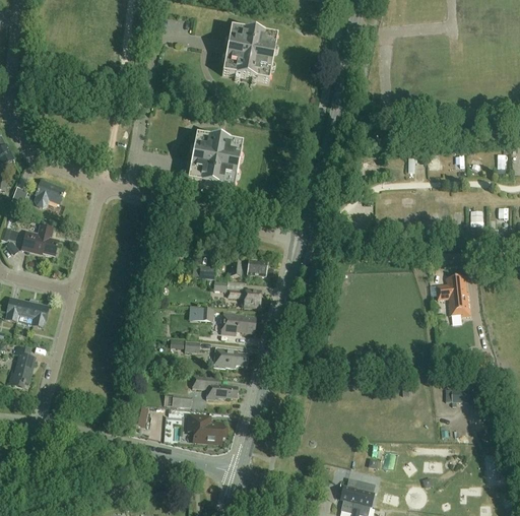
[(221,73),(268,81),(277,36),(231,26),(221,73)]
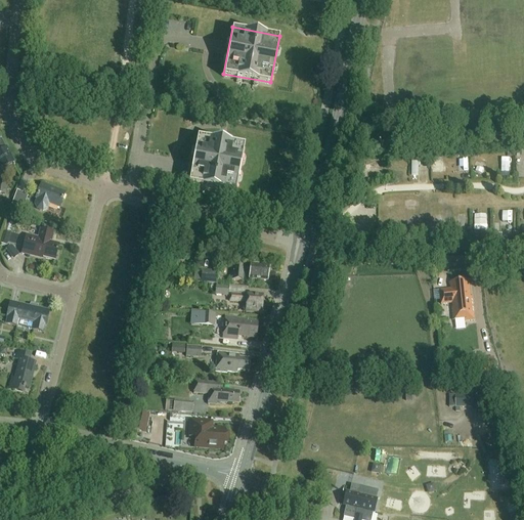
[(198,135),(188,182),(235,190),(245,144),(198,135)]
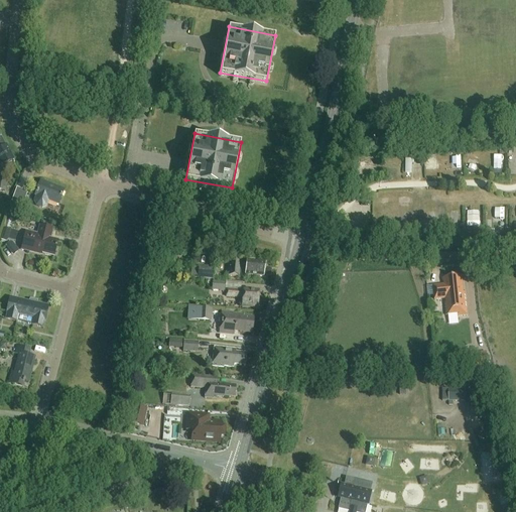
[(0,160),(2,165),(3,165),(2,163),(12,158),(13,160),(14,159),(1,134),(0,134),(0,160)]
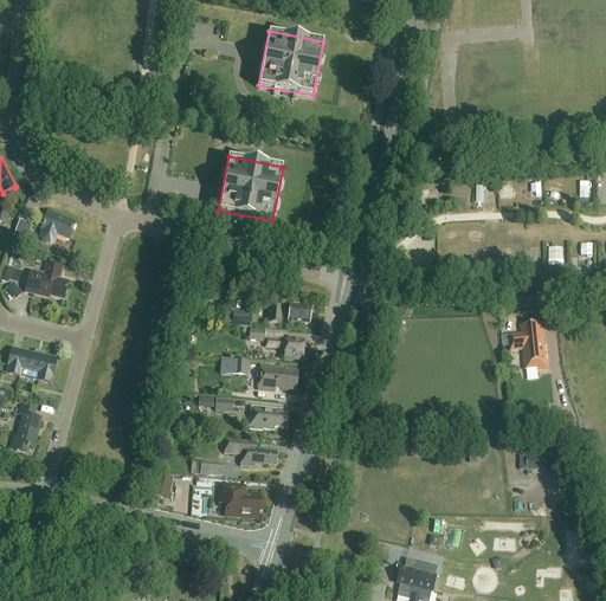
[(560,192),(565,180),(554,176),(549,188),(560,192)]
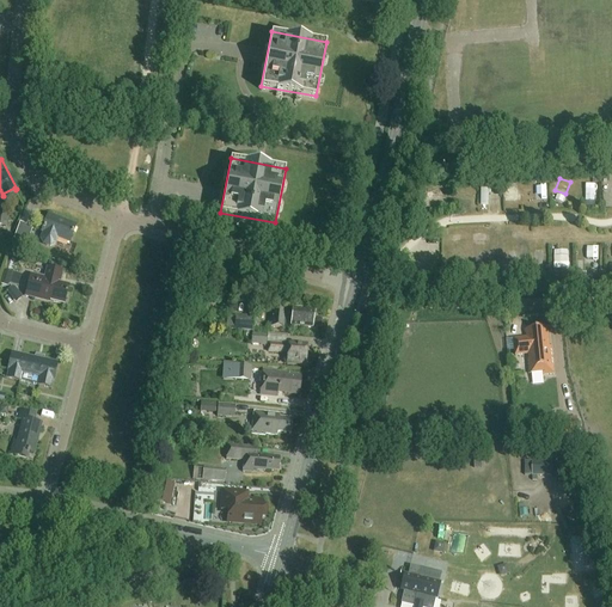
[(77,222),(48,210),(41,228),(43,230),(41,235),(43,240),(49,243),(55,240),(57,234),(69,239),(77,222)]
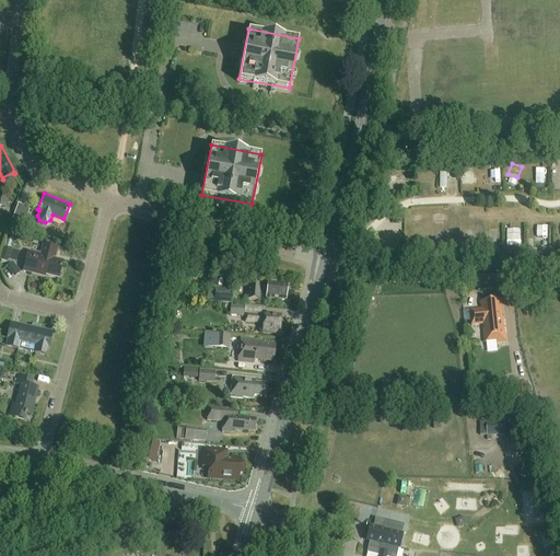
[(19,200),(12,216),(24,220),(30,205),(19,200)]
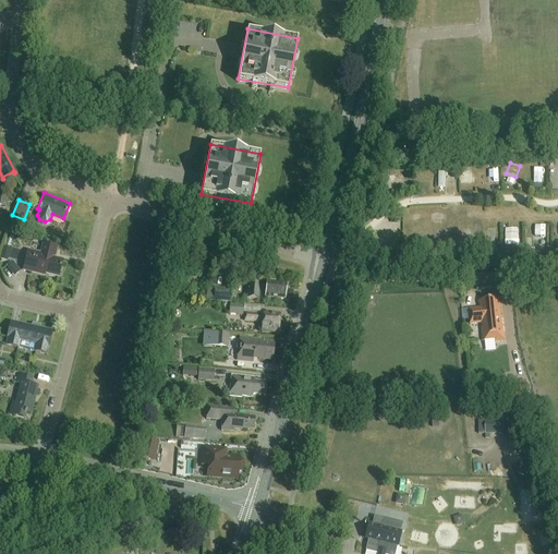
[(28,247),(23,267),(45,273),(45,271),(58,274),(62,257),(53,255),(57,244),(44,241),(40,250),(28,247)]
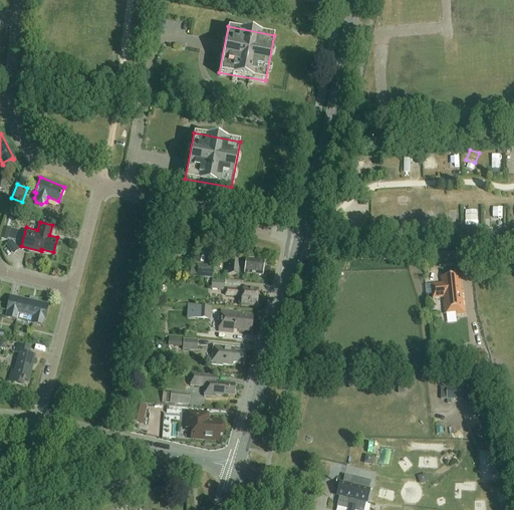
[(11,226),(5,223),(1,235),(8,237),(11,226)]
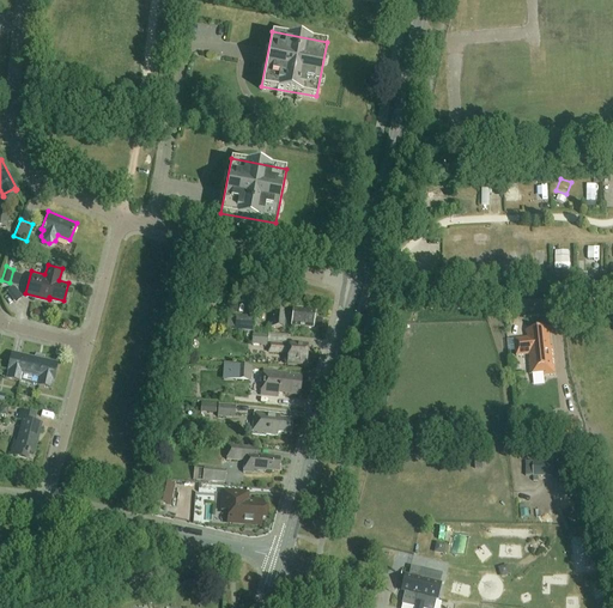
[(17,298),(24,292),(14,281),(7,286),(17,298)]
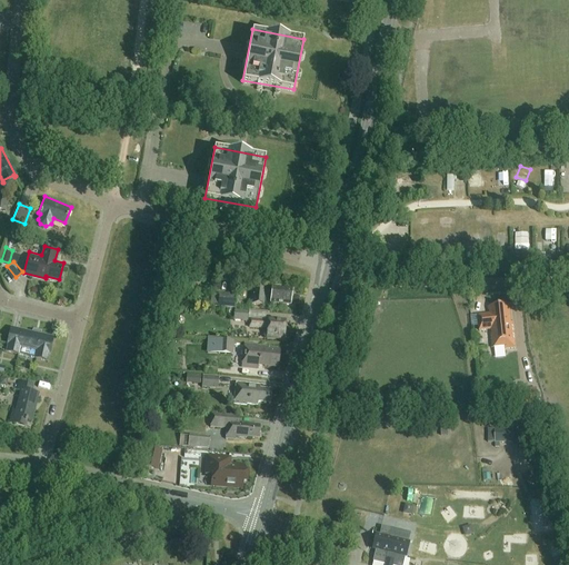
[(291,298),(292,295),(291,294),(291,287),(280,286),(280,284),(271,283),(271,286),(252,285),(251,301),(263,303),(263,295),(270,296),(270,299),(290,301),(290,299),(291,298)]
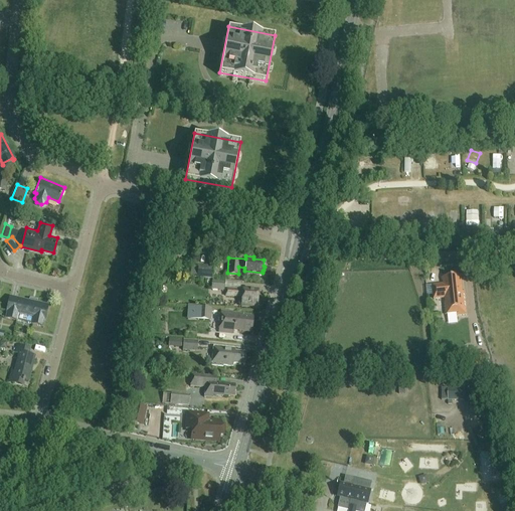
[(212,276),(213,264),(191,262),(190,273),(196,274),(212,276)]
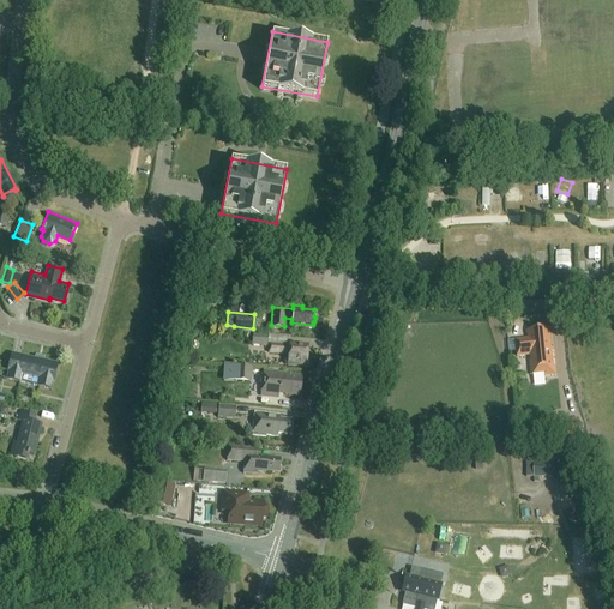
[(545,372),(555,371),(553,344),(551,344),(549,325),(527,327),(527,335),(516,336),(517,353),(530,351),(531,356),(529,356),(531,371),(545,369),(545,372)]
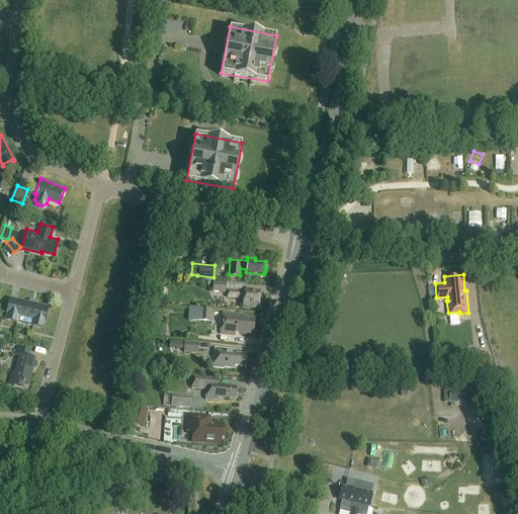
[(225,289),(226,280),(213,279),(212,287),(225,289)]
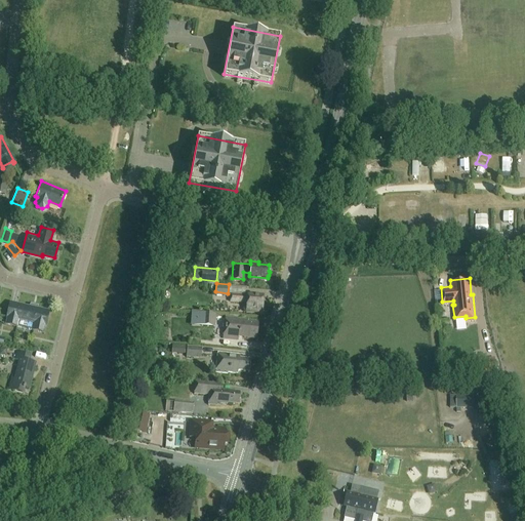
[(263,293),(237,292),(230,292),(230,298),(246,299),(246,303),(244,303),(243,307),(245,308),(249,309),(251,306),(254,309),(261,309),(261,307),(263,293)]
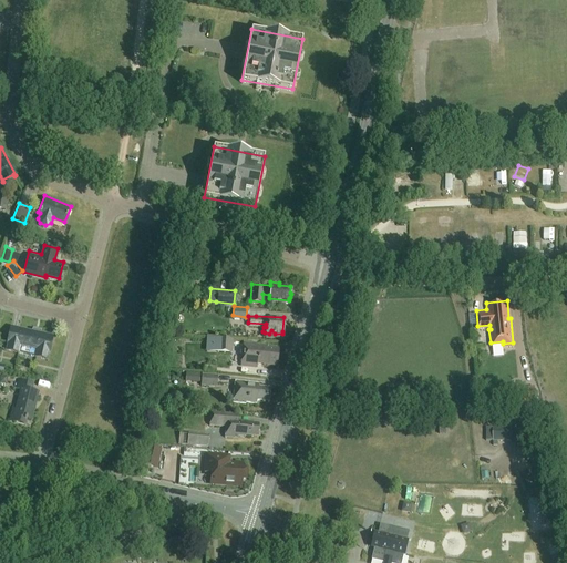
[(32,328),(20,326),(11,324),(7,340),(8,340),(6,347),(18,350),(20,343),(37,347),(34,354),(47,357),(48,349),(49,349),(52,334),(40,330),(41,327),(32,325),(32,328)]
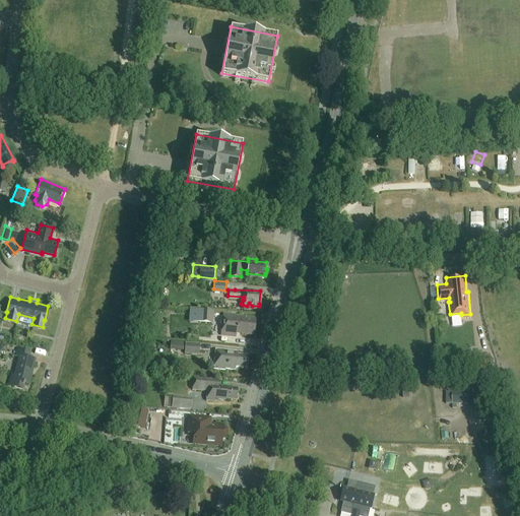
[(200,307),(200,312),(199,320),(211,320),(212,308),(200,307)]
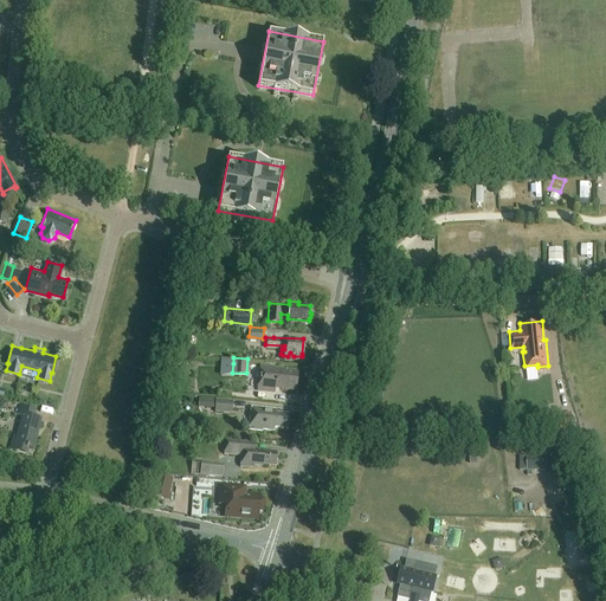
[(296,387),(297,368),(274,364),(275,364),(259,362),(257,387),(275,388),(275,385),(296,387)]
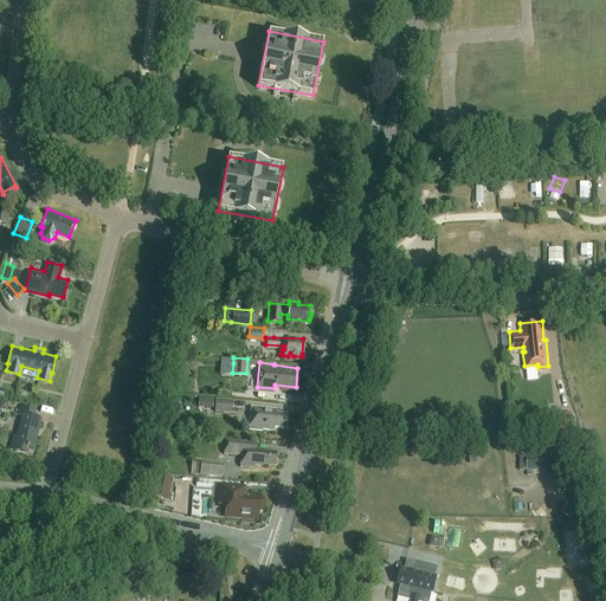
[(199,404),(216,404),(216,393),(200,393),(199,404)]
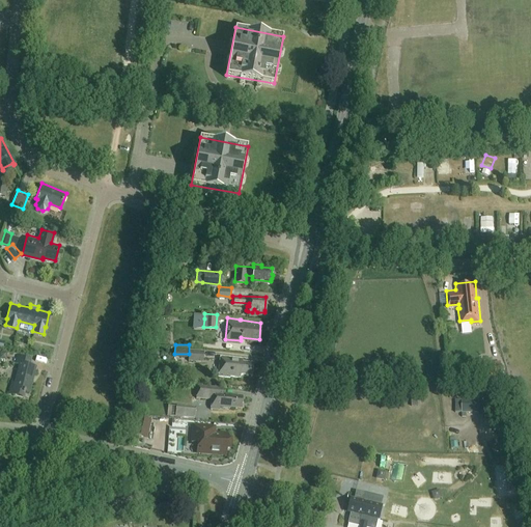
[(204,348),(190,347),(189,357),(204,358),(204,348)]
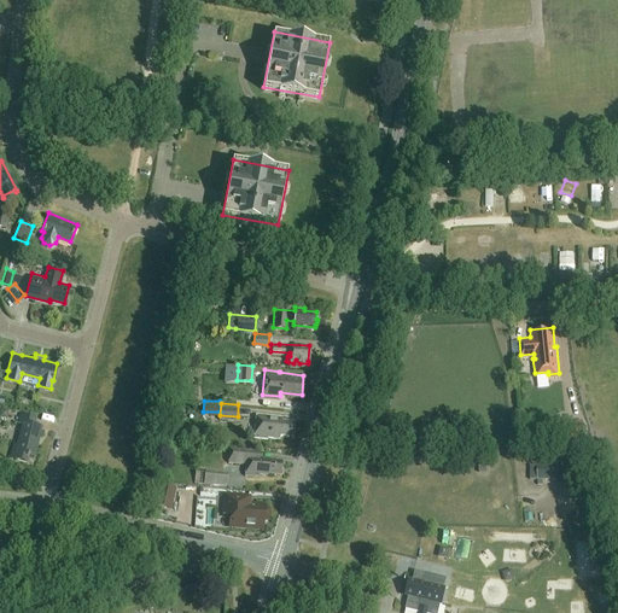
[(23,420),(17,443),(15,442),(11,455),(27,459),(28,455),(29,453),(34,454),(41,425),(34,422),(36,415),(19,410),(17,419),(23,420)]
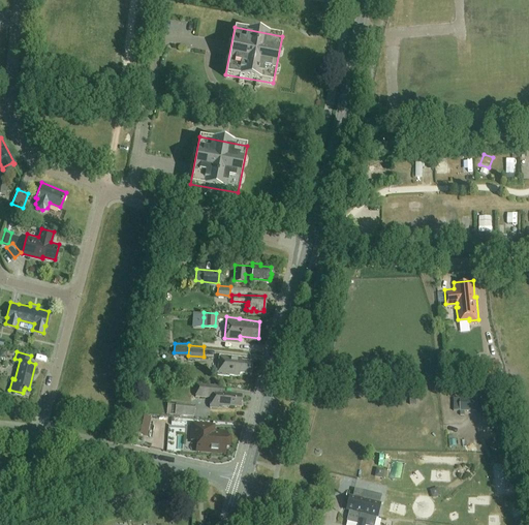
[(250,372),(252,360),(241,359),(241,354),(220,352),(217,372),(229,373),(229,372),(239,373),(239,371),(250,372)]
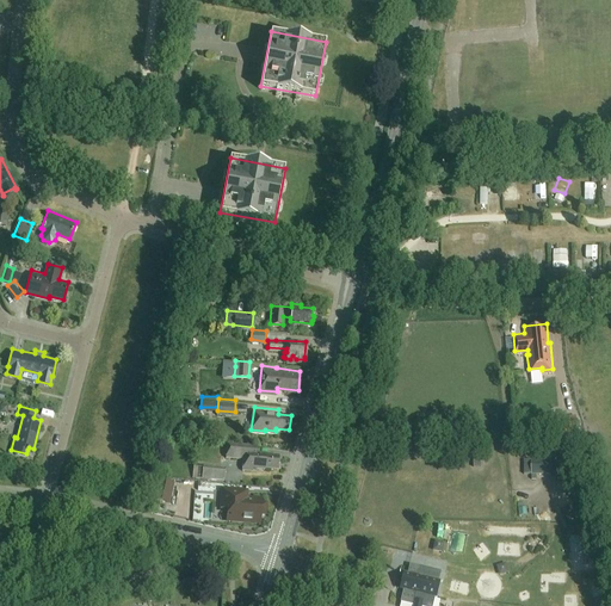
[(257,443),(227,440),(226,455),(242,456),(242,468),(257,469),(257,467),(264,467),(264,465),(277,467),(277,461),(279,461),(279,456),(278,456),(278,453),(269,452),(269,451),(255,450),(257,443)]
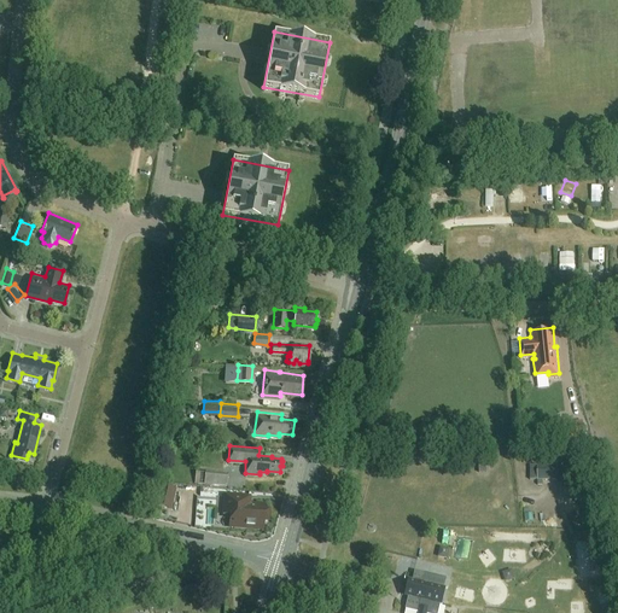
[(538,460),(538,476),(567,476),(567,460),(538,460)]
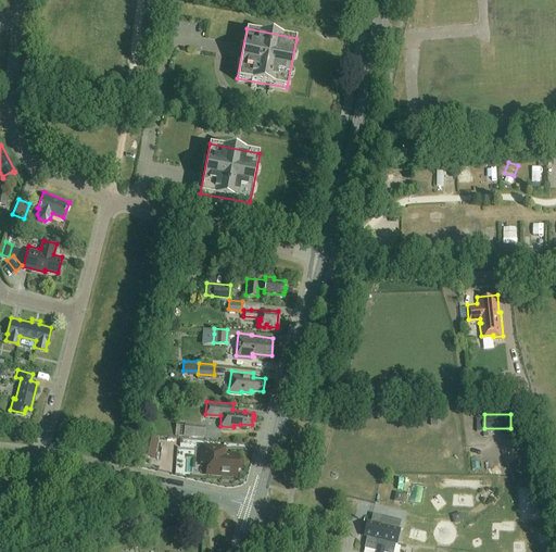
[(202,423),(182,422),(182,423),(175,422),(175,433),(202,434),(202,423)]
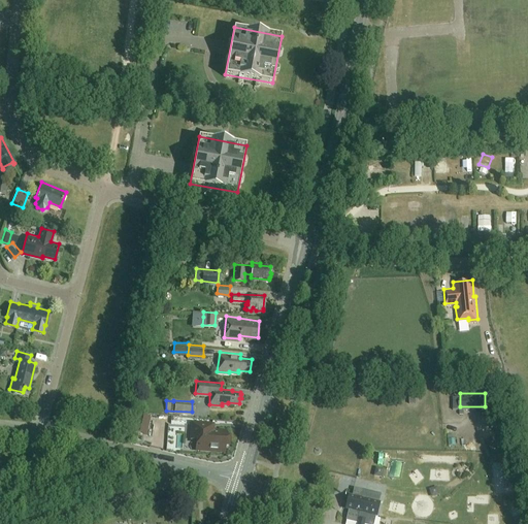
[(145,433),(150,416),(135,413),(132,429),(145,433)]
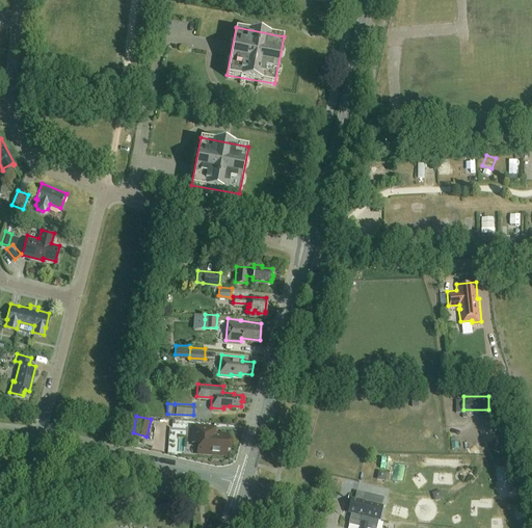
[(228,439),(228,433),(214,432),(214,426),(194,424),(192,441),(197,441),(197,451),(227,453),(227,447),(229,447),(231,445),(231,443),(231,441),(230,440),(228,439)]
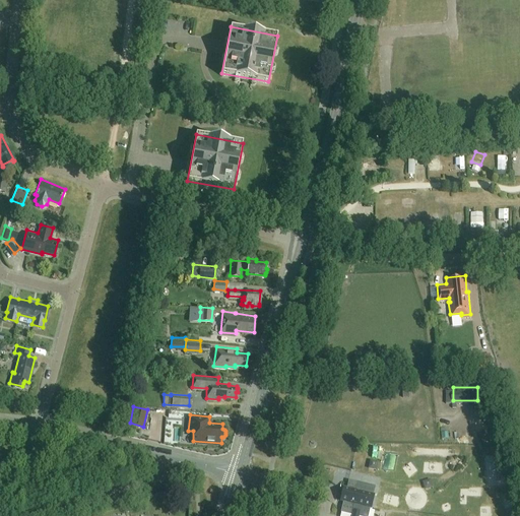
[(371,456),(370,463),(377,465),(379,458),(371,456)]
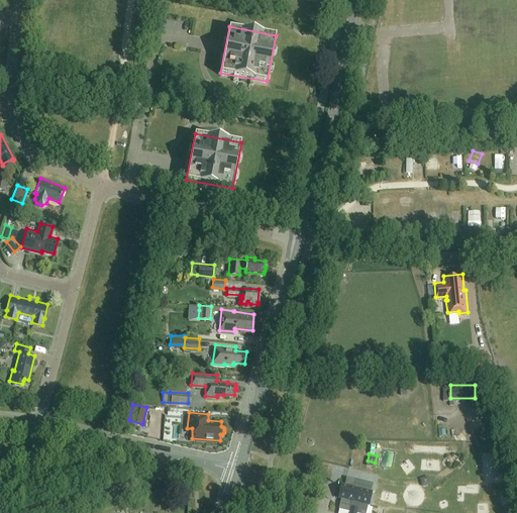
[(346,475),(344,482),(340,481),(337,496),(341,497),(338,507),(365,512),(366,512),(374,481),(346,475)]
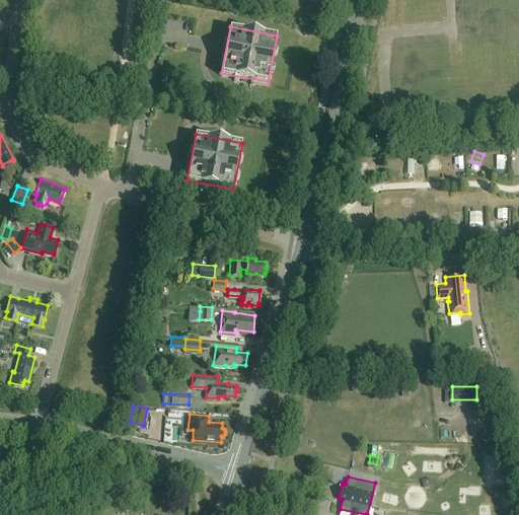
[(296,509),(308,512),(311,498),(299,495),(296,509)]
